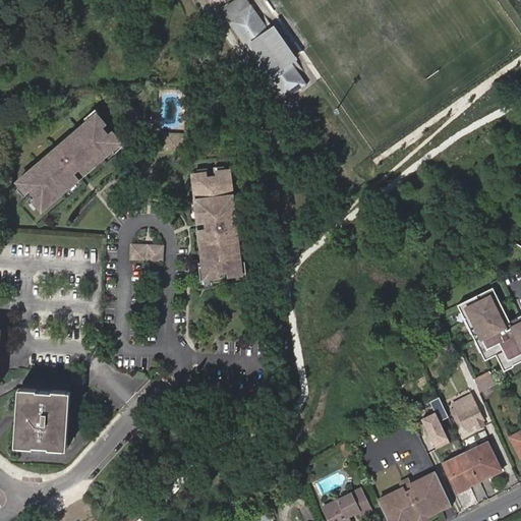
[(219,0),(215,4),(278,95),(302,77),(247,0),(242,0),(232,7),(227,0),(219,0)]
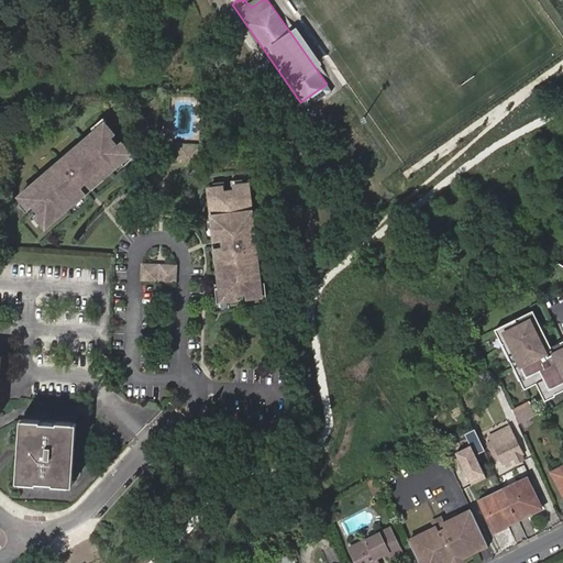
[(91,128),(95,131),(105,122),(107,120),(103,117),(91,128)]
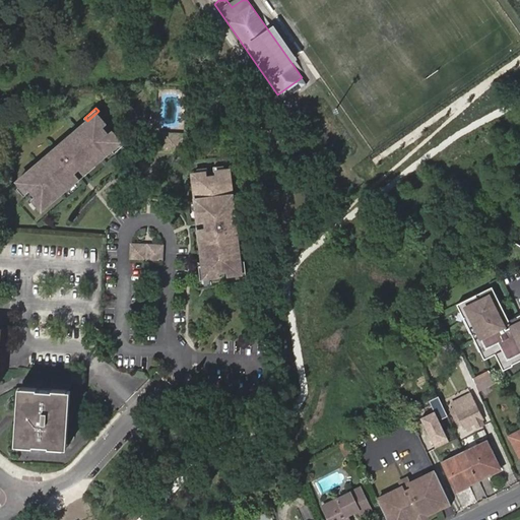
[(45,161),(43,159),(18,182),(20,185),(27,192),(29,190),(37,196),(33,199),(39,205),(43,209),(68,188),(66,186),(78,177),(75,173),(80,169),(83,172),(93,161),(95,164),(112,149),(118,143),(115,139),(118,137),(113,132),(110,134),(103,127),(107,124),(96,113),(87,121),(70,136),(72,138),(63,146),(61,144),(54,150),(56,152),(45,161)]
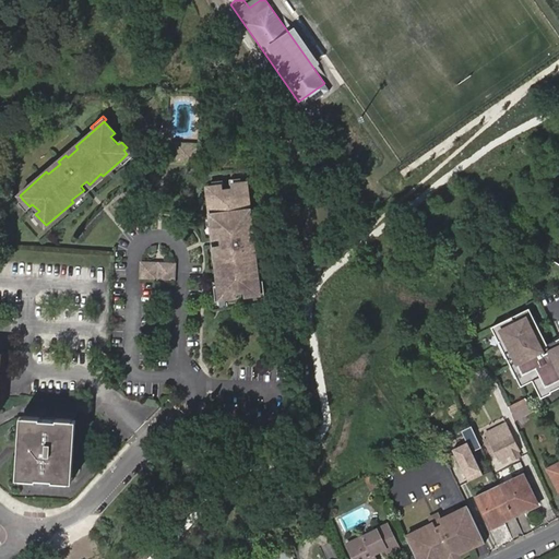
[(157,143),(157,155),(168,156),(169,144),(157,143)]
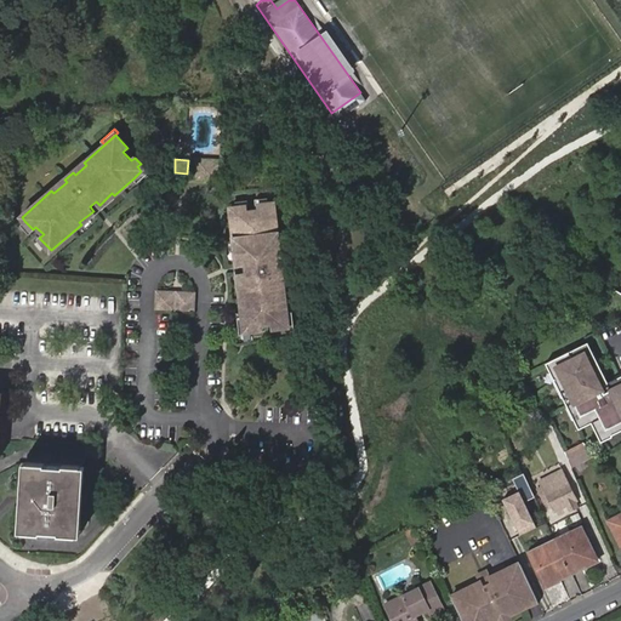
[(72,170),(73,172),(75,175),(86,165),(84,163),(81,160),(72,170)]
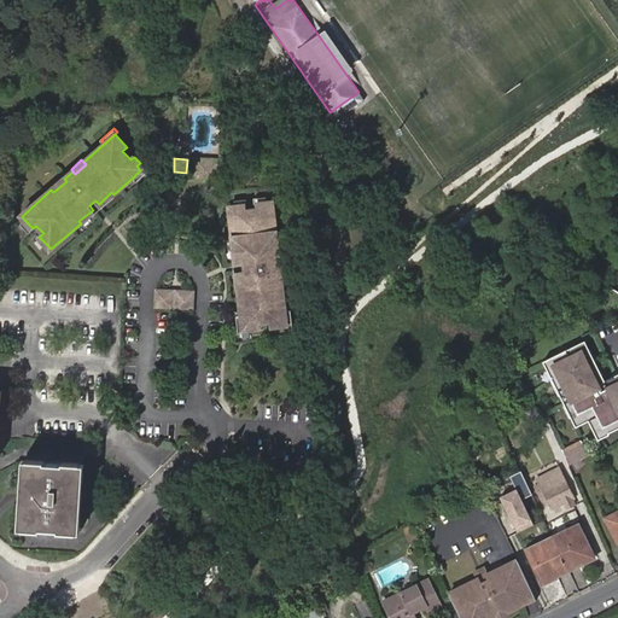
[(209,167),(196,165),(196,179),(216,180),(216,163),(209,163),(209,167)]
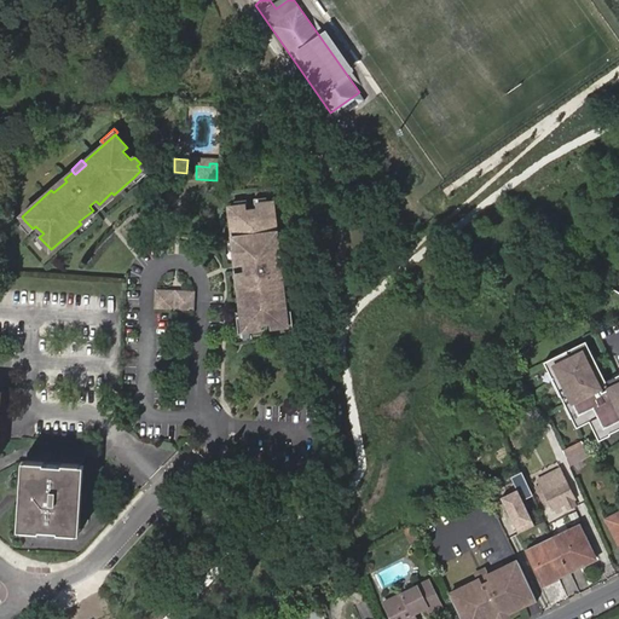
[(145,166),(140,171),(133,178),(137,183),(150,171),(145,166)]
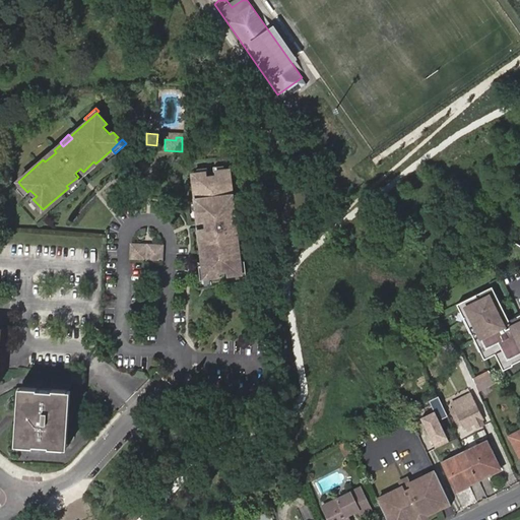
[(43,157),(43,159),(45,161),(56,152),(54,150),(52,147),(43,157)]
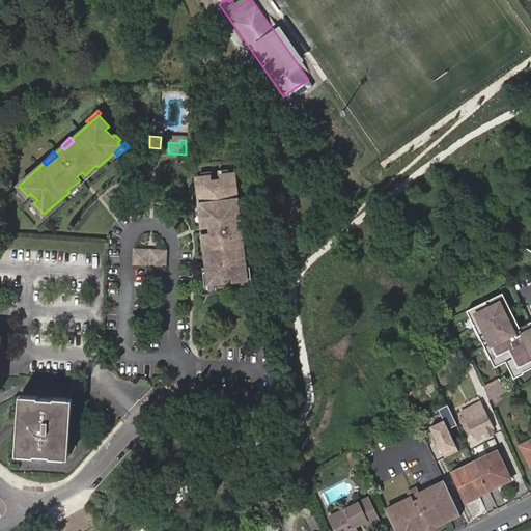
[(100,168),(98,167),(95,165),(85,175),(88,178),(100,168)]
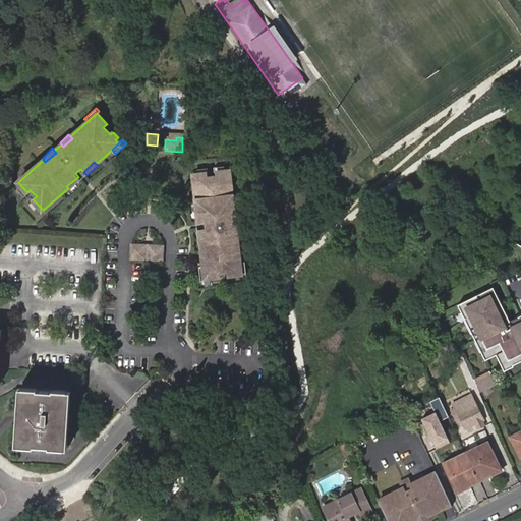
[(200,209),(203,222),(207,221),(208,229),(203,229),(205,243),(203,244),(205,266),(207,278),(221,277),(221,273),(229,271),(230,275),(243,274),(242,262),(239,239),(237,240),(235,227),(238,227),(237,218),(235,218),(233,205),(235,204),(232,169),(227,170),(217,171),(218,175),(209,176),(208,172),(199,174),(193,174),(198,209),(200,209)]
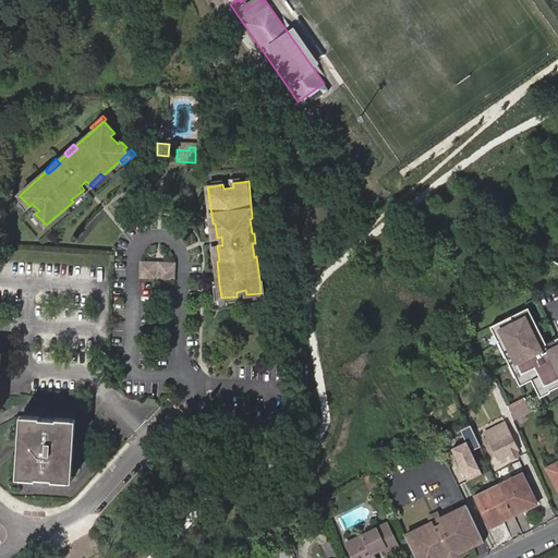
[(87,192),(84,190),(71,199),(73,202),(75,203),(87,192)]
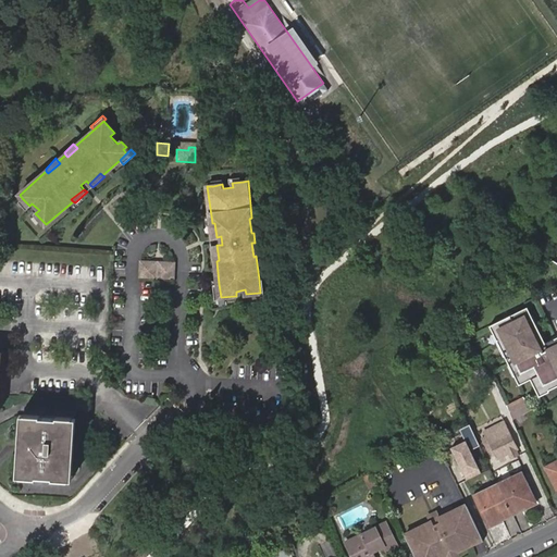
[(29,206),(22,198),(17,202),(26,210),(31,207),(29,206)]
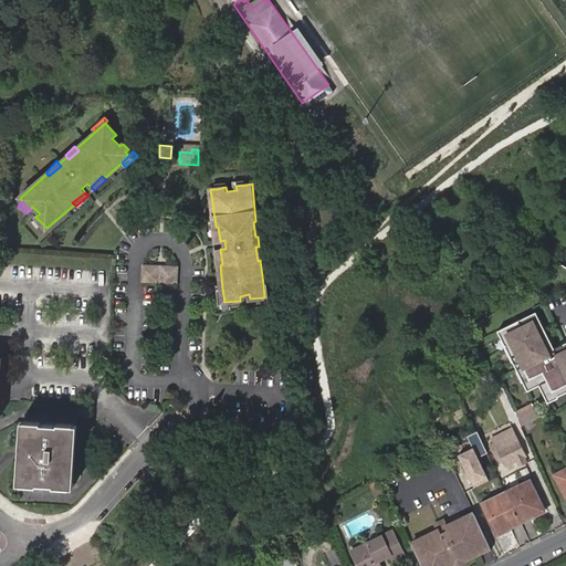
[(39,227),(42,223),(35,217),(34,216),(32,219),(39,227)]
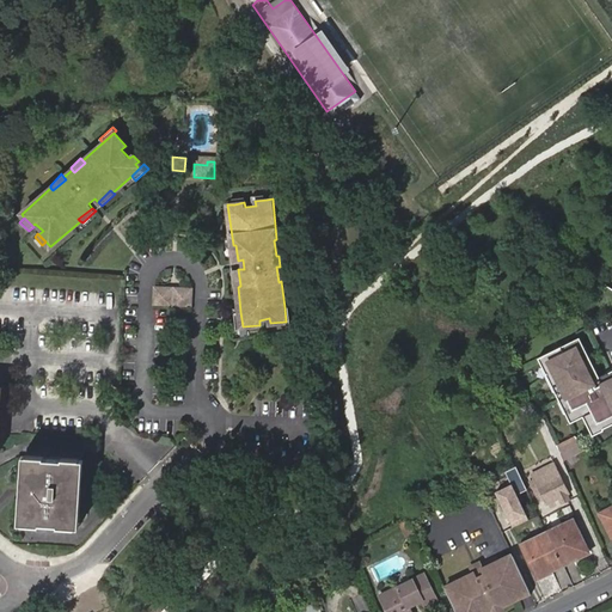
[(155,287),(155,304),(171,304),(171,288),(155,287)]
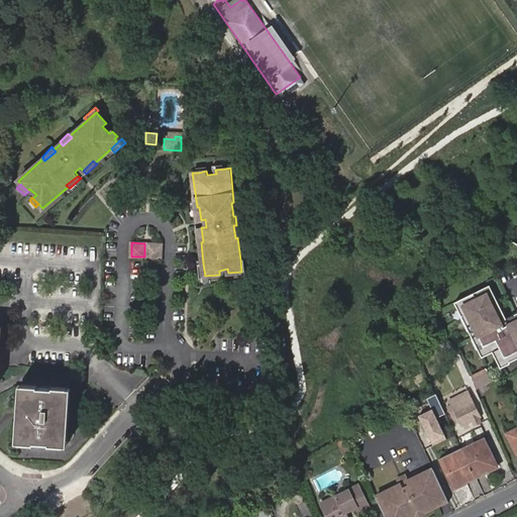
[(149,242),(149,256),(162,256),(163,243),(149,242)]
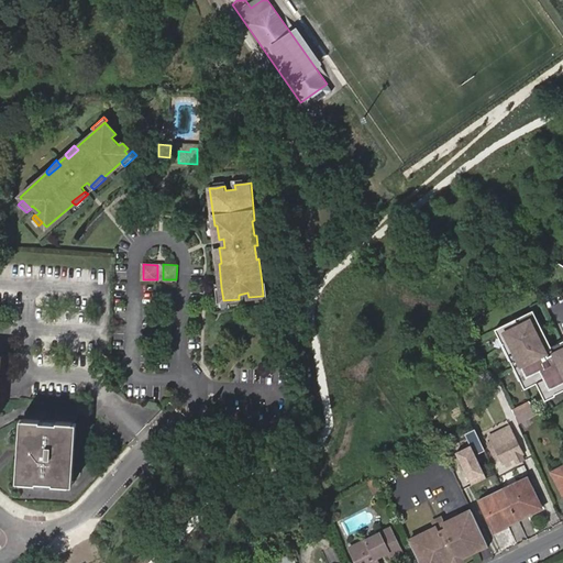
[(532,310),(494,329),(498,338),(523,389),(536,383),(544,400),(555,395),(554,394),(562,388),(562,339),(559,342),(550,346),(532,310)]
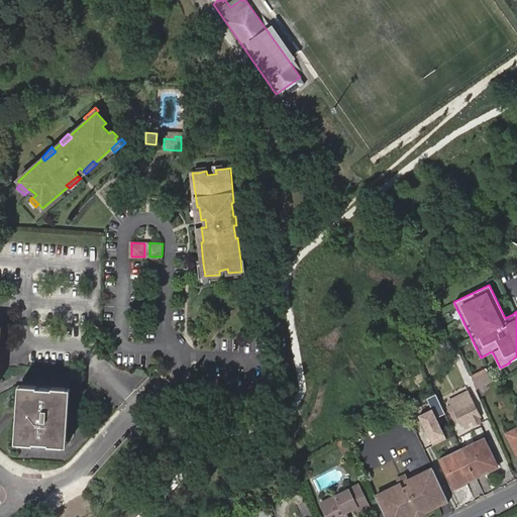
[(486,367),(472,373),(477,386),(491,380),(486,367)]
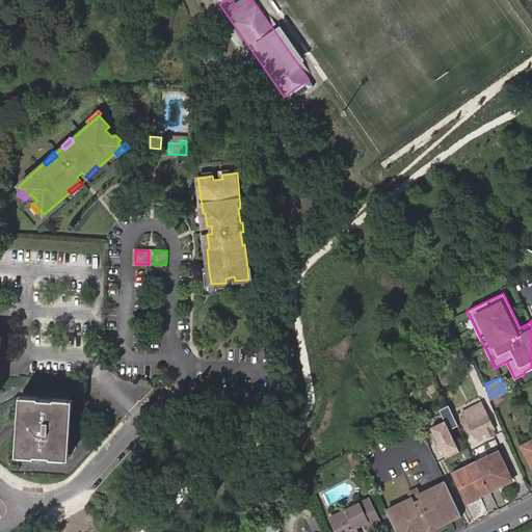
[(11,457),(16,457),(20,399),(16,398),(11,457)]
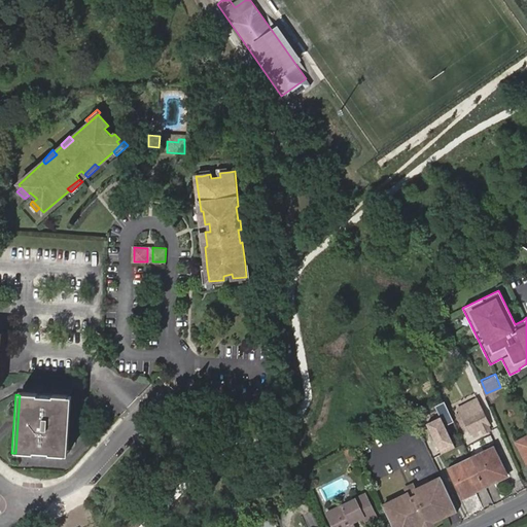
[(20,395),(15,453),(30,454),(30,453),(46,454),(46,455),(61,456),(66,398),(51,397),(51,398),(34,397),(34,396),(20,395)]
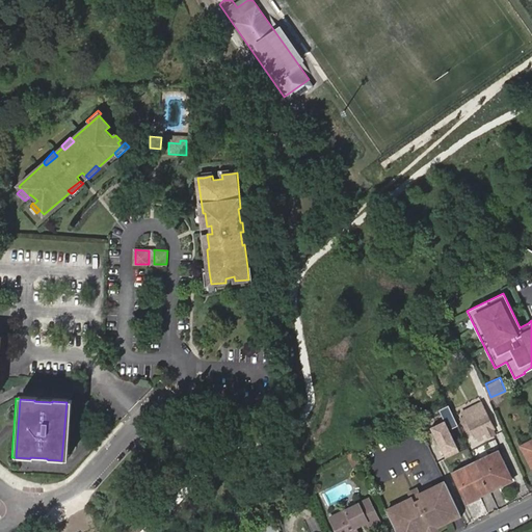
[(67,402),(61,460),(65,461),(71,402),(67,402)]
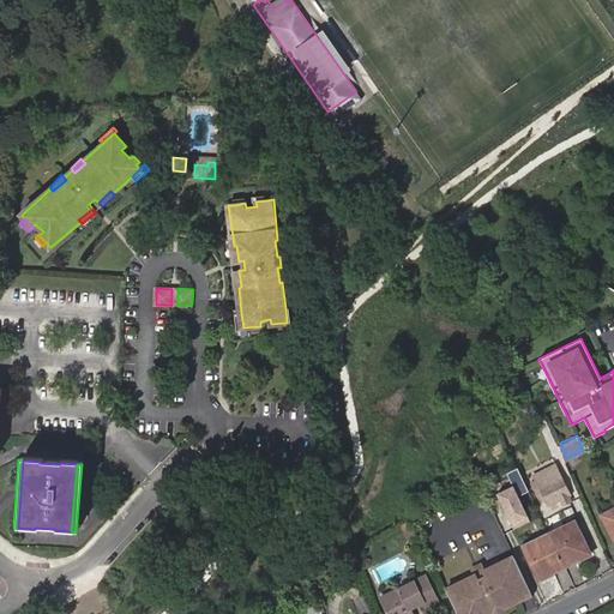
[(540,488),(548,506),(570,495),(560,477),(540,488)]
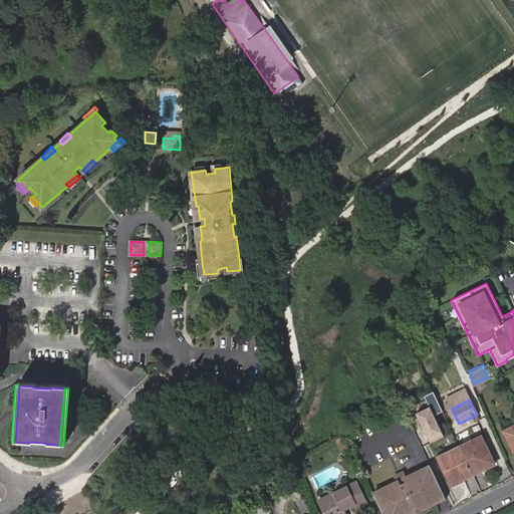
[(432,407),(417,413),(430,442),(444,436),(432,407)]
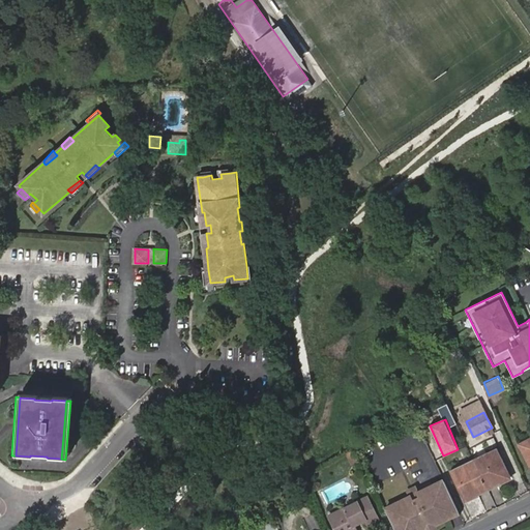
[(529,437),(517,445),(528,468),(529,467),(529,437)]
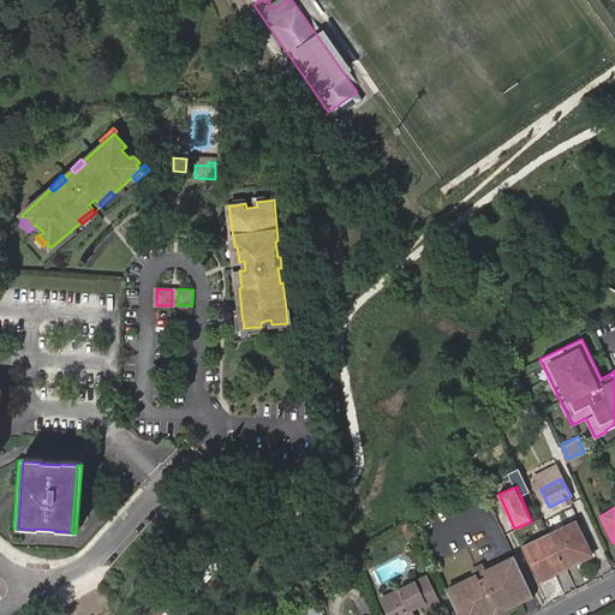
[(577,521),(550,535),(566,568),(591,555),(581,536),(584,535),(577,521)]
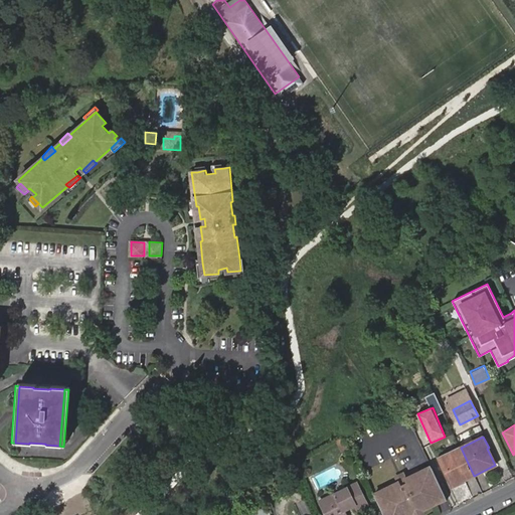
[(439,459),(444,468),(446,466),(456,485),(474,476),(461,448),(439,459)]
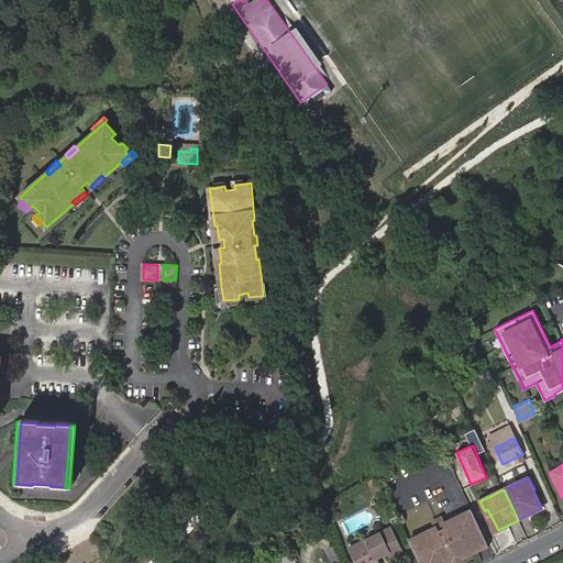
[(481,547),(466,516),(465,512),(445,521),(442,517),(433,522),(437,527),(418,536),(419,538),(408,543),(418,562),(451,562),(454,562),(452,556),(461,553),(463,558),(482,548),(481,547)]
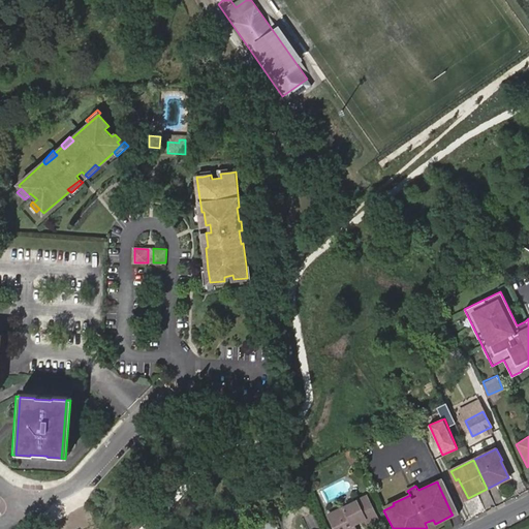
[(457,510),(443,481),(438,485),(452,514),(457,510)]
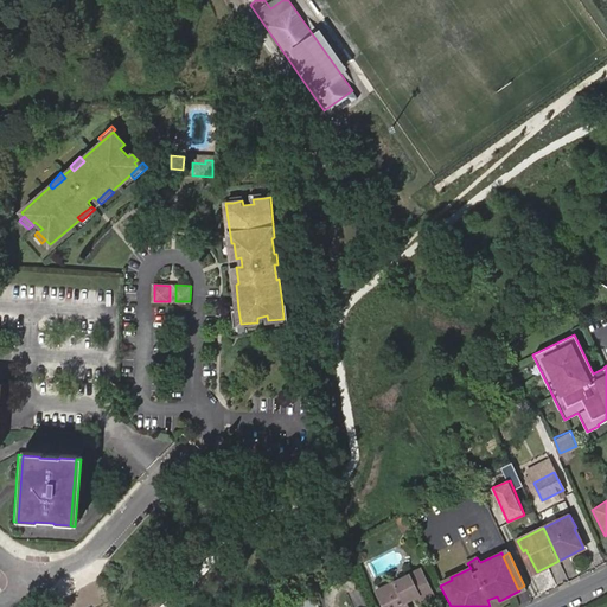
[(432,594),(421,569),(382,587),(388,601),(382,604),(383,606),(406,606),(403,601),(417,594),(421,600),(432,594)]
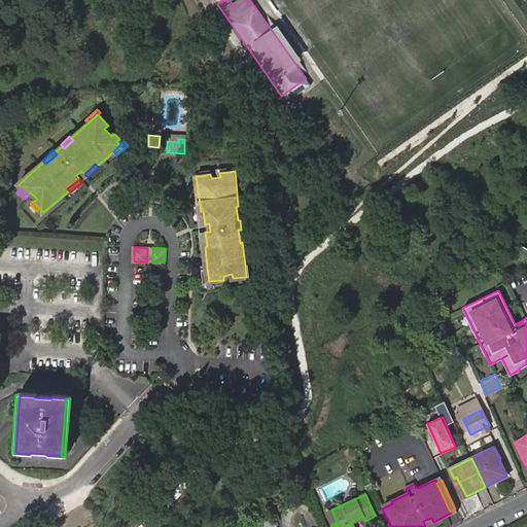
[(331,510),(326,513),(331,524),(337,522),(331,510)]
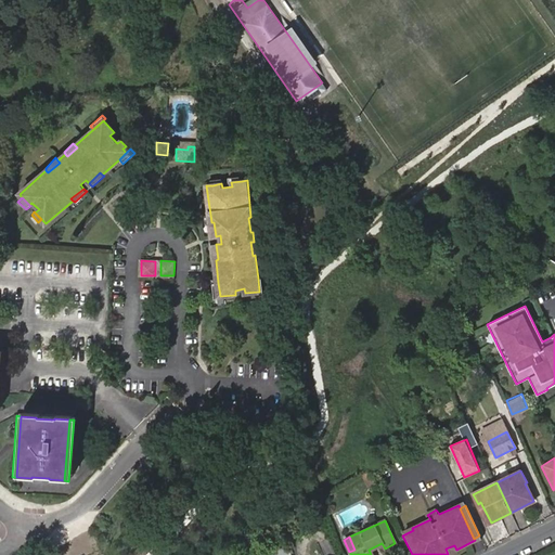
[(452,554),(459,553),(456,550),(454,545),(446,549),(448,554),(452,554)]
